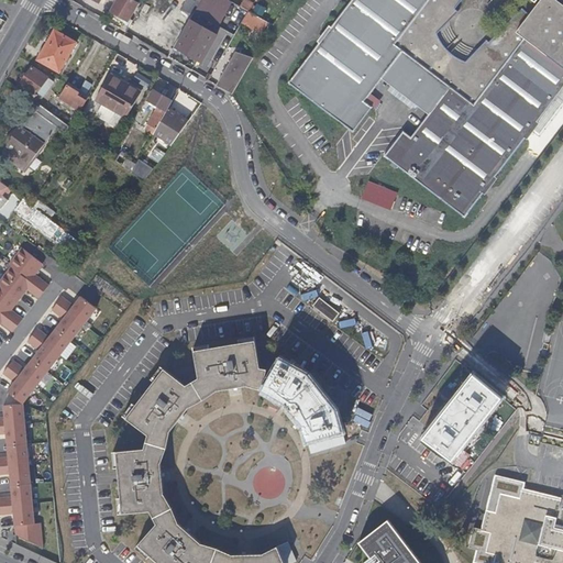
[(118,0),(111,13),(125,21),(120,30),(127,34),(134,22),(131,20),(140,4),(131,0),(118,0)]
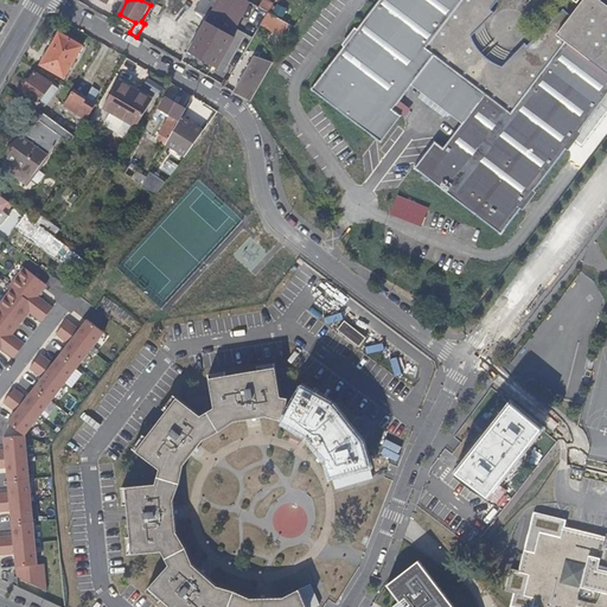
[(200,32),(204,33),(191,57),(197,61),(210,68),(218,72),(221,74),(234,52),(225,48),(231,37),(213,26),(227,5),(218,0),(208,19),(200,32)]
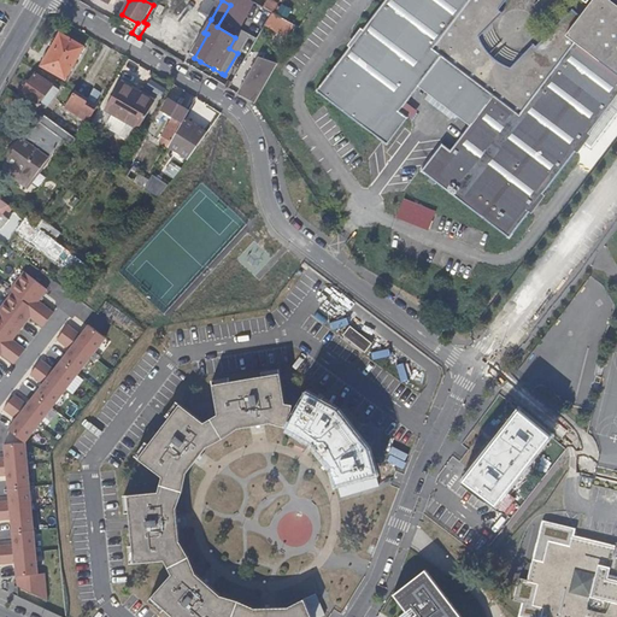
[(205,0),(204,3),(199,11),(211,19),(222,0),(205,0)]
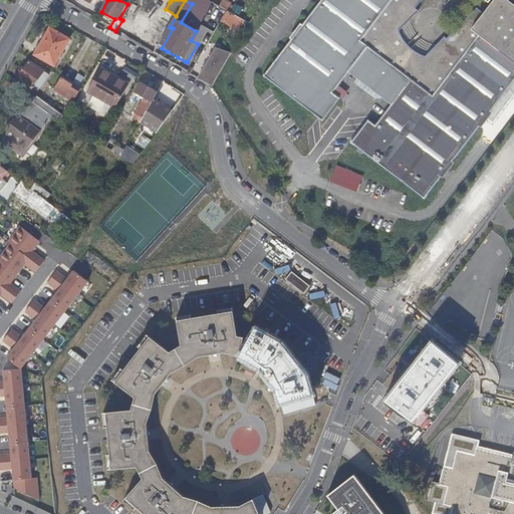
[(232,4),(224,0),(223,0),(220,6),(228,11),(231,13),(232,11),(229,9),(232,4)]
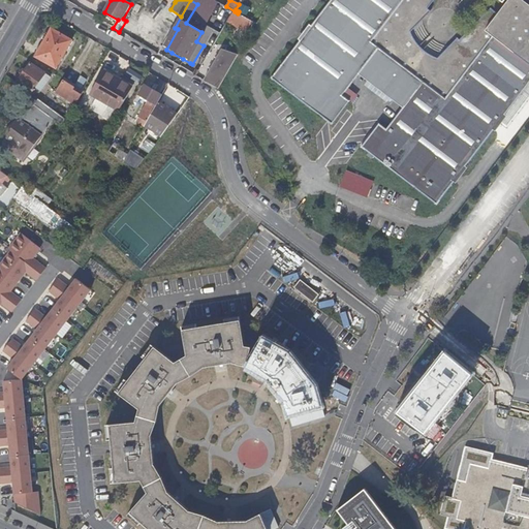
[(343,95),(359,74),(403,109),(387,129),(379,124),(362,147),(437,205),(528,84),(528,5),(522,0),(508,0),(498,13),(491,8),(460,40),(458,38),(449,47),(438,58),(432,56),(427,53),(424,50),(421,47),(418,44),(415,41),(413,37),(411,32),(423,21),(431,12),(429,8),(434,0),(331,0),(272,79),(332,125),(350,101),(343,95)]
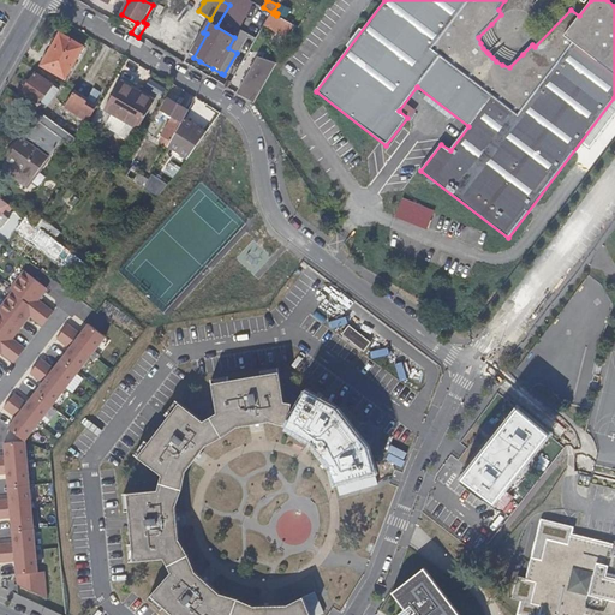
[(273,13),(267,24),(268,25),(256,47),(264,53),(278,30),(284,34),(291,23),(276,16),(273,13)]
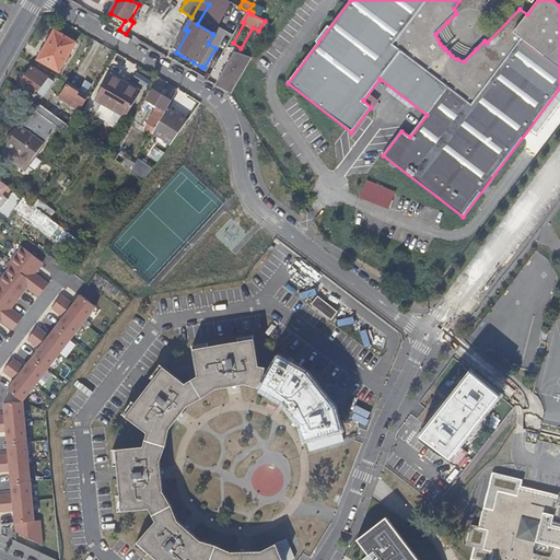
[(78,44),(55,31),(38,60),(60,73),(78,44)]
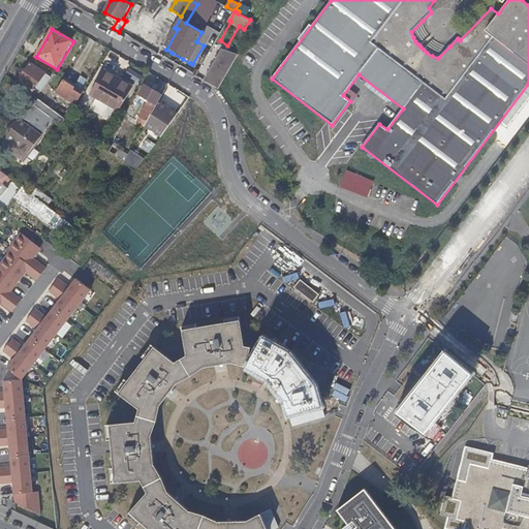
[(166,50),(162,48),(159,55),(167,60),(172,53),(166,50)]
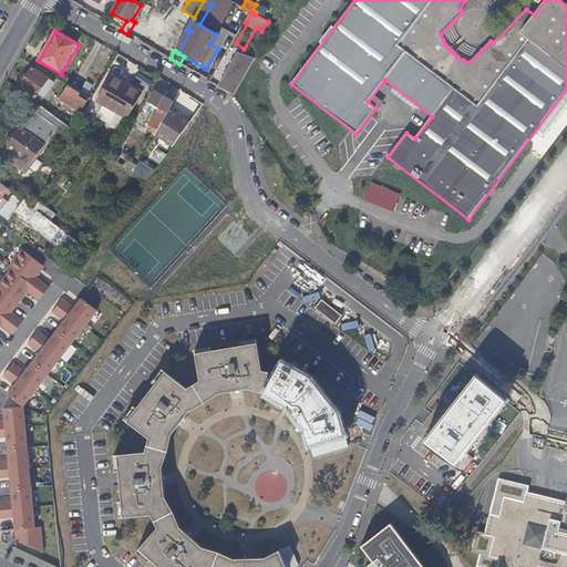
[(219,86),(229,92),(235,95),(251,69),(256,60),(238,53),(219,86)]
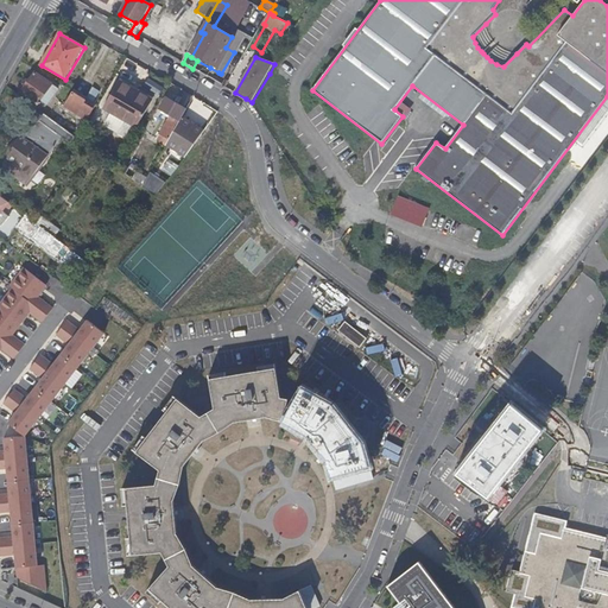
[(219,73),(210,68),(207,74),(215,78),(219,73)]
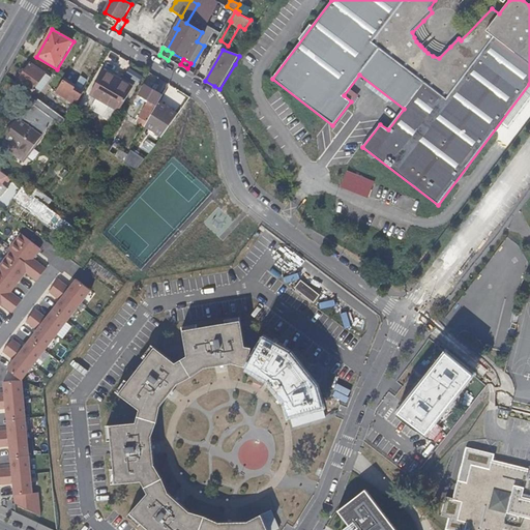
[(53,78),(31,63),(18,81),(34,91),(36,88),(42,92),(53,78)]
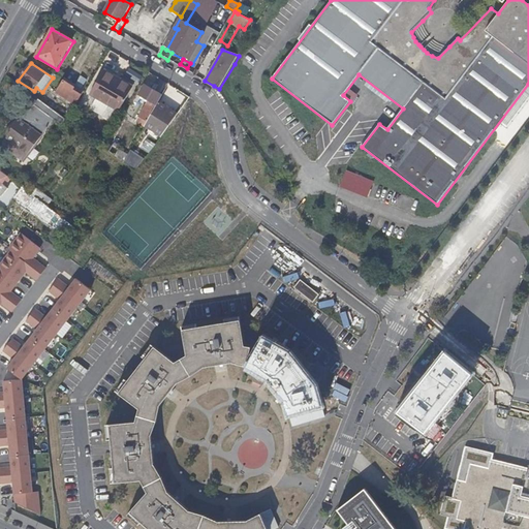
[(103,70),(91,94),(120,111),(133,87),(103,70)]
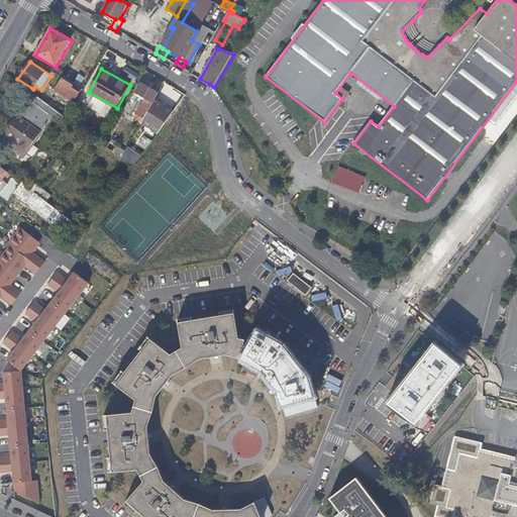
[(63,79),(56,90),(75,103),(83,90),(63,79)]
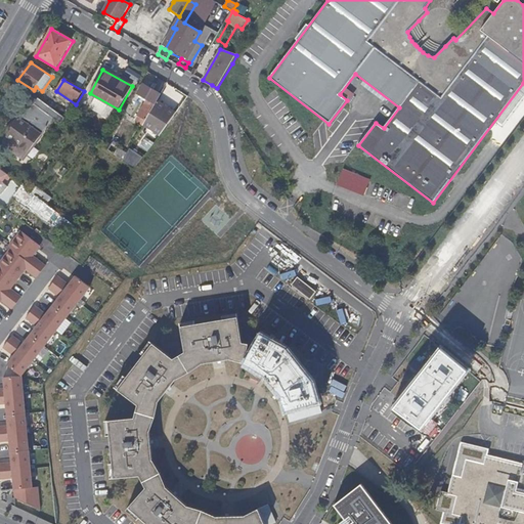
[(167,84),(163,81),(157,91),(162,94),(167,84)]
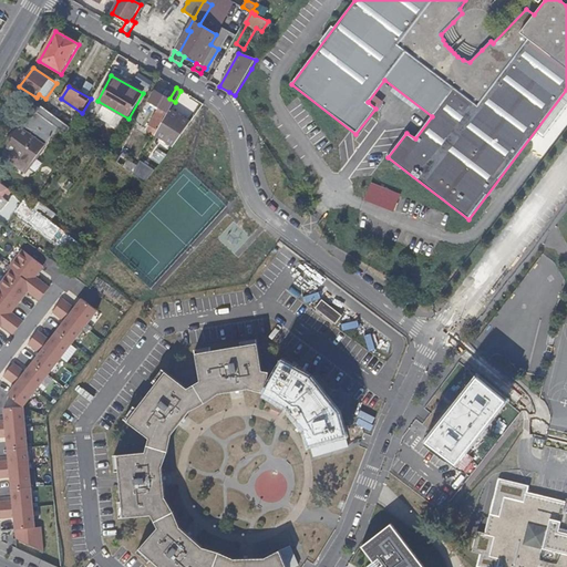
[(155,91),(148,102),(158,107),(148,125),(158,131),(171,110),(175,102),(169,99),(155,91)]
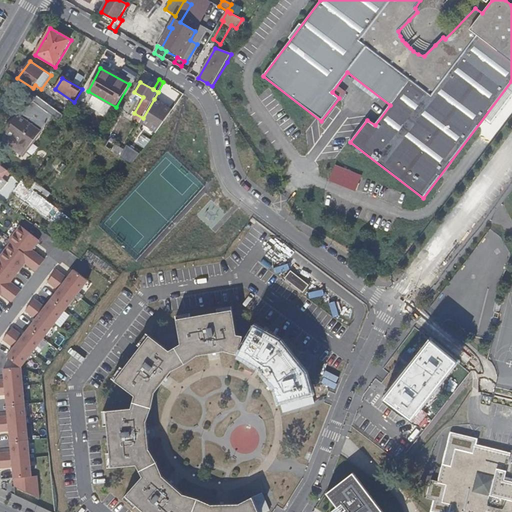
[(28,109),(25,106),(6,133),(13,138),(7,144),(23,156),(57,110),(38,95),(28,109)]
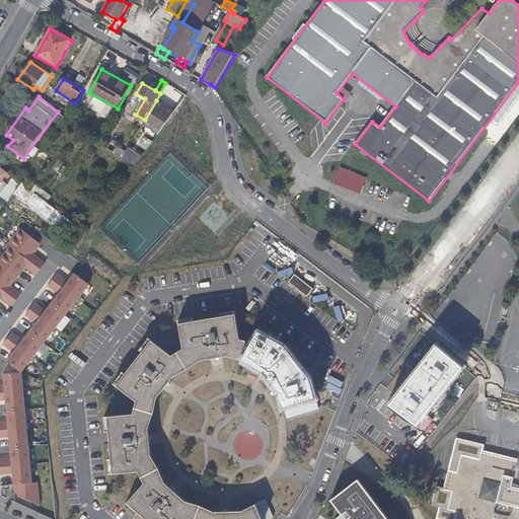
[(156,100),(145,120),(142,124),(158,134),(174,113),(156,100)]
